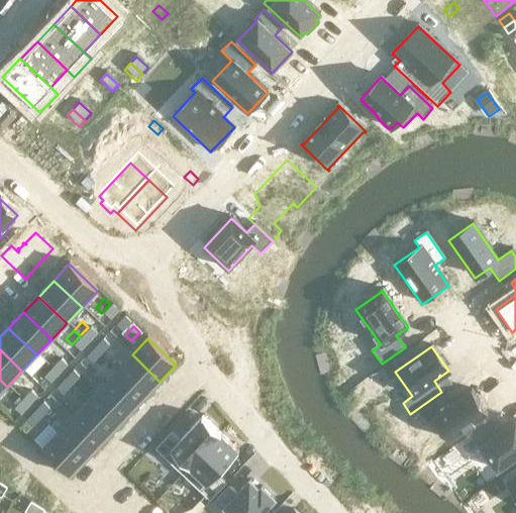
[(112,349),(104,358),(109,364),(118,354),(112,349)]
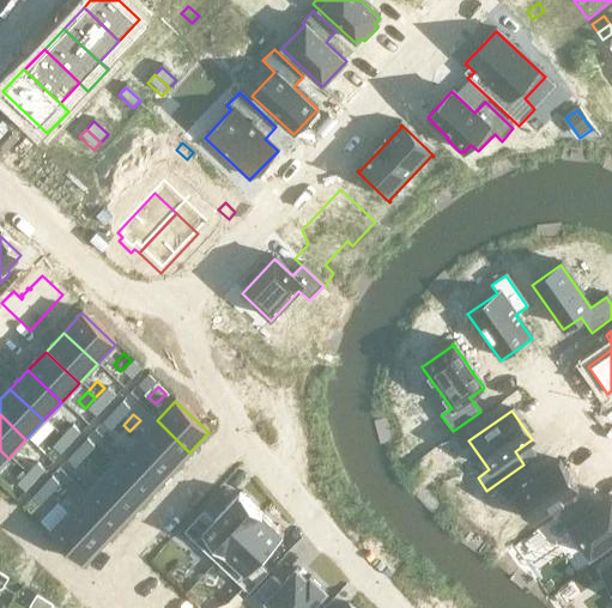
[(62,418),(52,429),(59,436),(70,425),(62,418)]
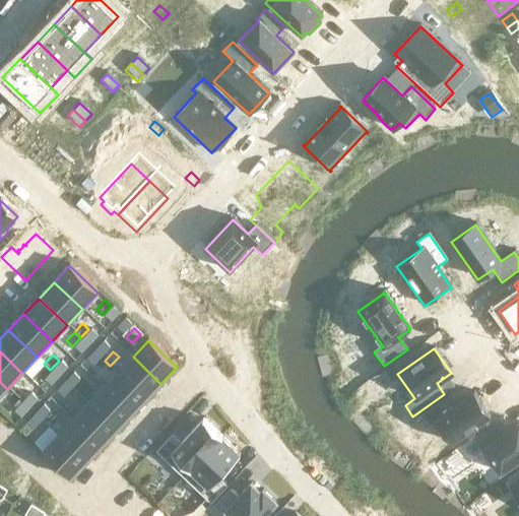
[(133,357),(118,373),(146,399),(160,384),(133,357)]
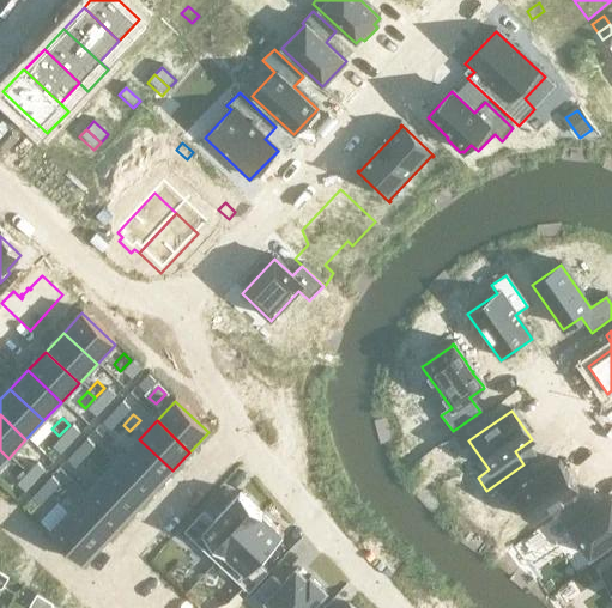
[(123,425),(113,435),(120,442),(129,431),(123,425)]
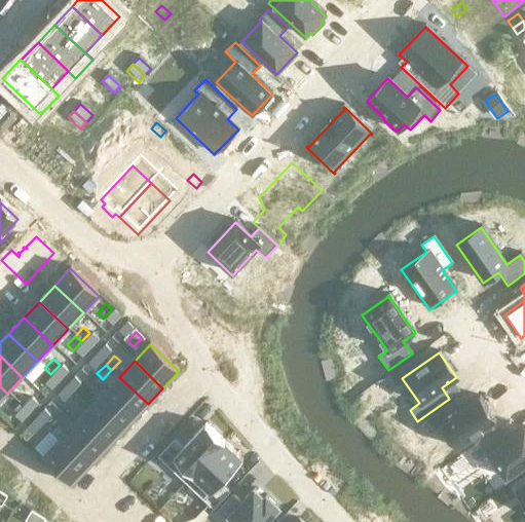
[(44,368),(36,377),(42,382),(50,374),(44,368)]
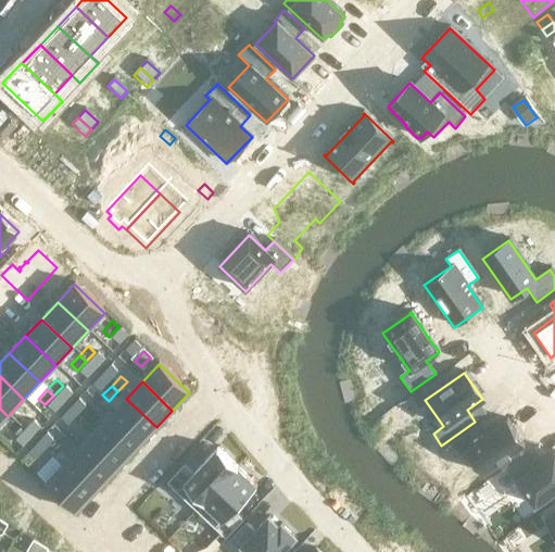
[(126,399),(110,416),(140,444),(156,427),(126,399)]
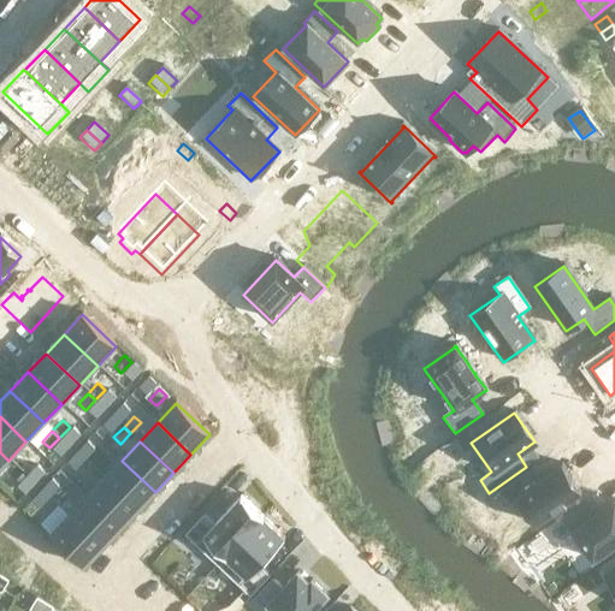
[(98,454),(88,464),(95,470),(105,461),(98,454)]
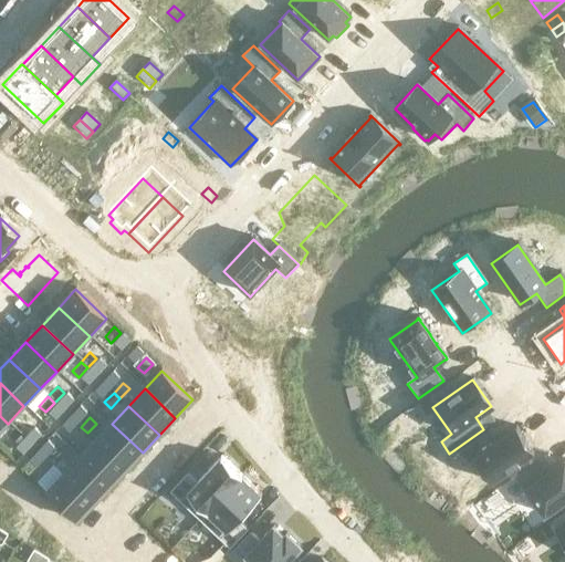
[(24,422),(16,432),(22,437),(31,427),(24,422)]
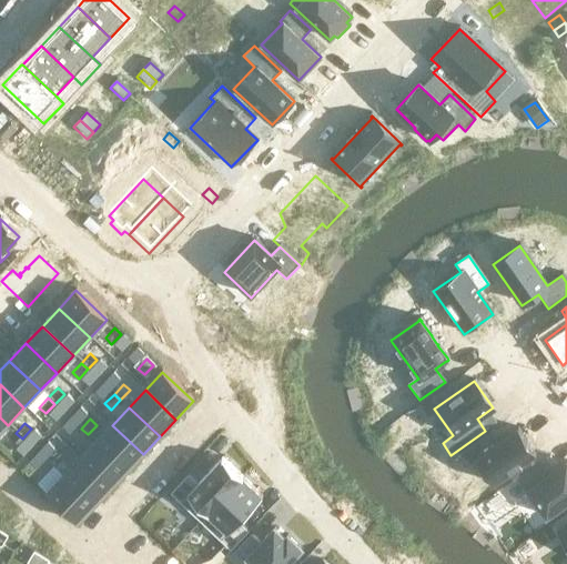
[(112,425),(95,442),(127,472),(143,454),(112,425)]
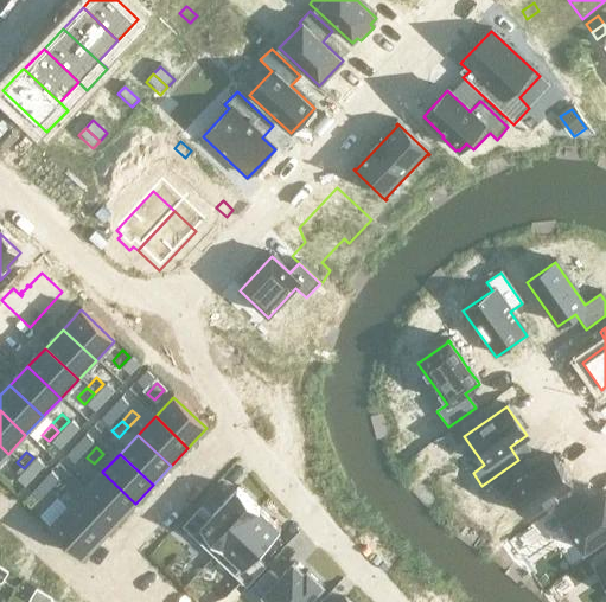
[(87,458),(77,468),(84,474),(94,463),(87,458)]
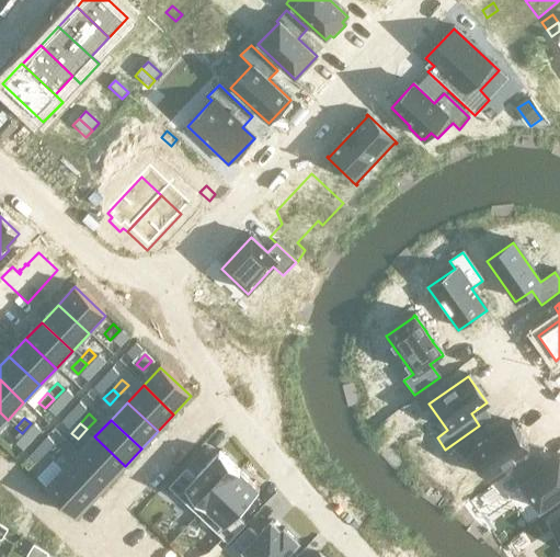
[(482,425),(454,446),(463,458),(469,454),(486,478),(527,447),(510,423),(490,438),(482,425)]
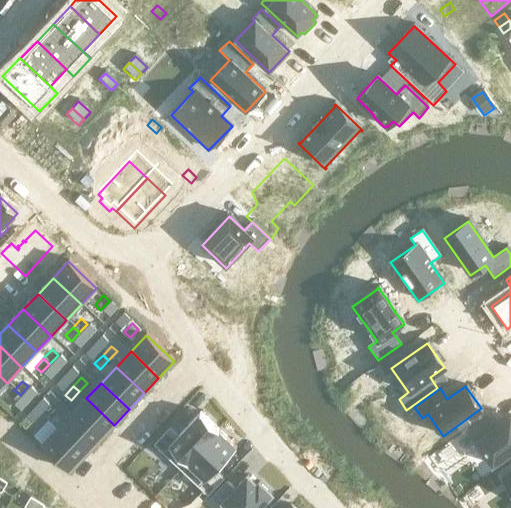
[(14,390),(6,398),(11,404),(20,395),(14,390)]
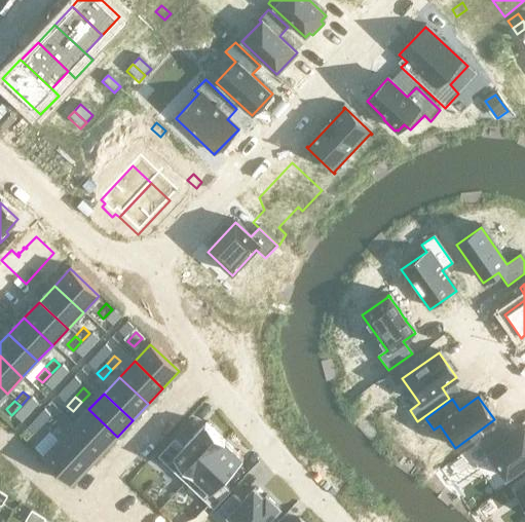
[(88,409),(73,425),(102,452),(117,437),(88,409)]
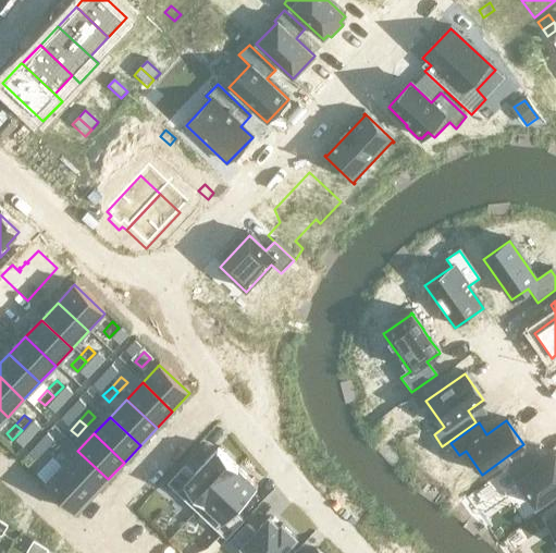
[(57,445),(47,454),(53,461),(62,451),(57,445)]
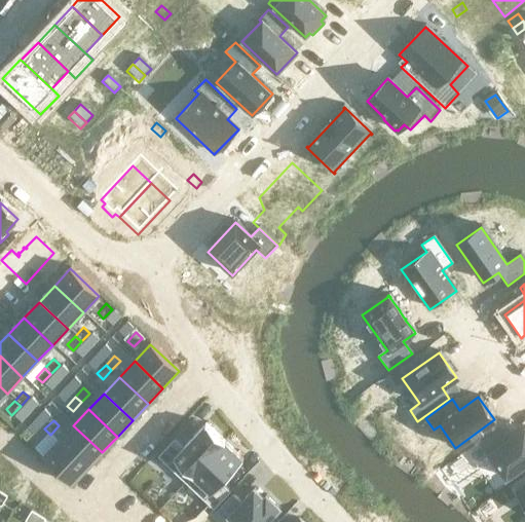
[(73,425),(58,442),(86,469),(102,452),(73,425)]
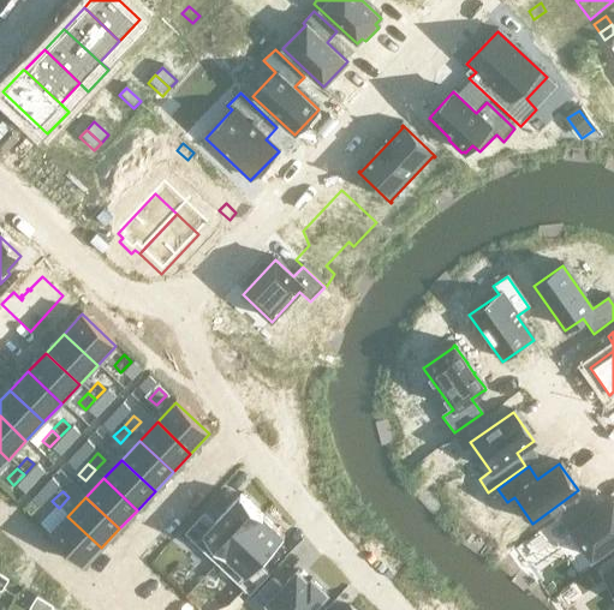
[(203,514),(183,536),(196,546),(203,538),(224,557),(261,518),(239,497),(214,525),(203,514)]
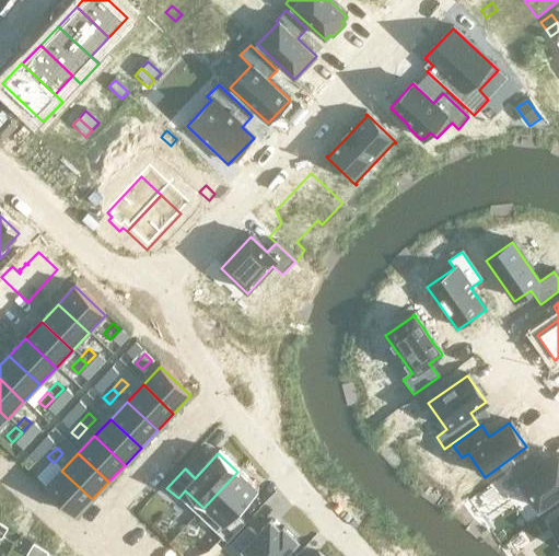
[(47,456),(38,466),(45,473),(54,463),(47,456)]
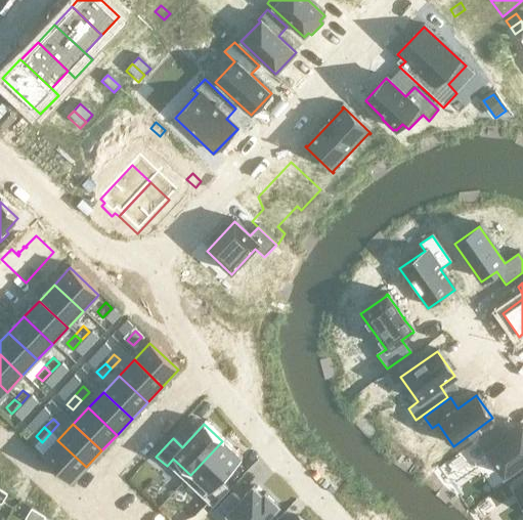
[(497,428),(476,443),(484,456),(486,453),(504,478),(522,464),(522,428),(522,427),(505,439),(497,428)]
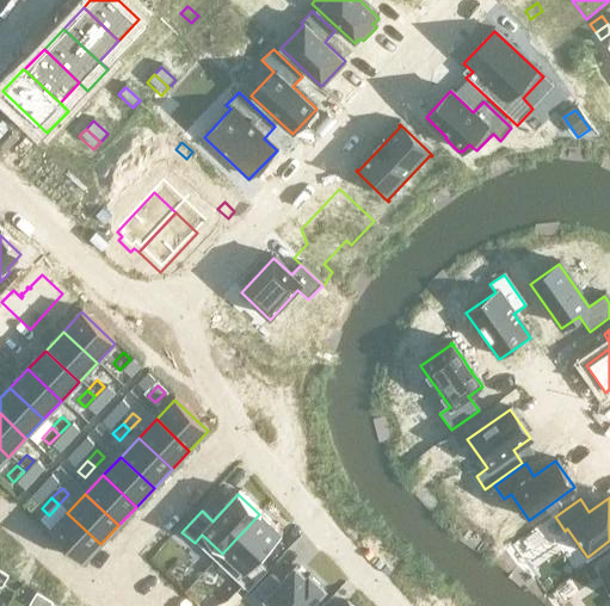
[(67,513),(49,532),(82,563),(100,544),(67,513)]
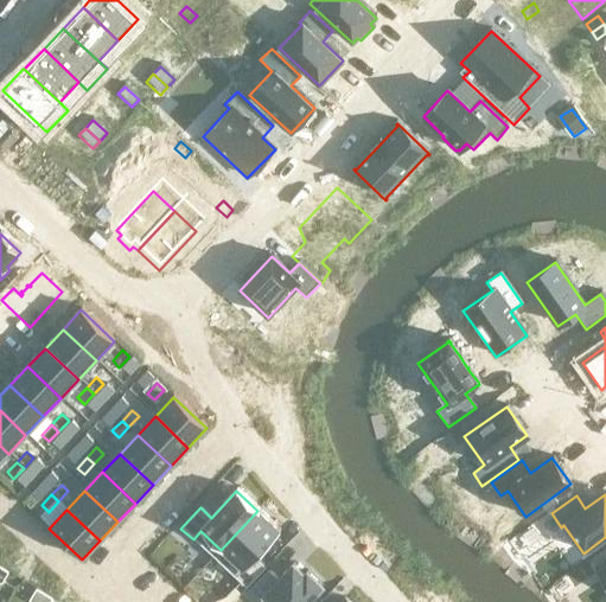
[(257,511),(221,550),(241,570),(234,577),(246,589),(265,569),(254,558),(280,531),(257,511)]
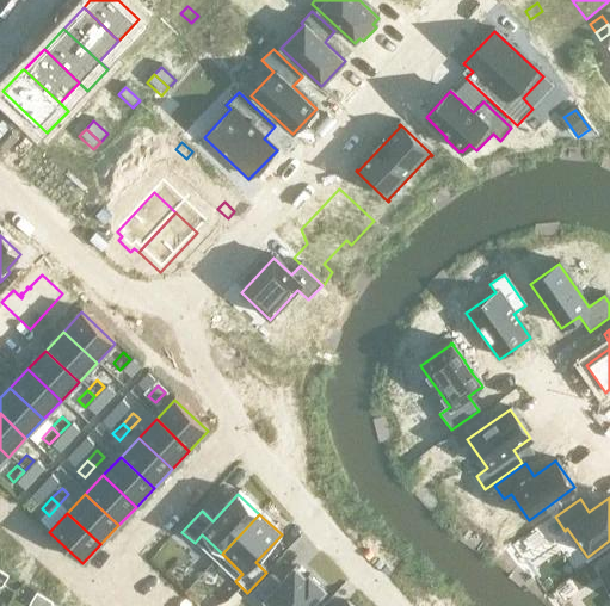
[(609,564),(599,574),(609,588),(609,564)]
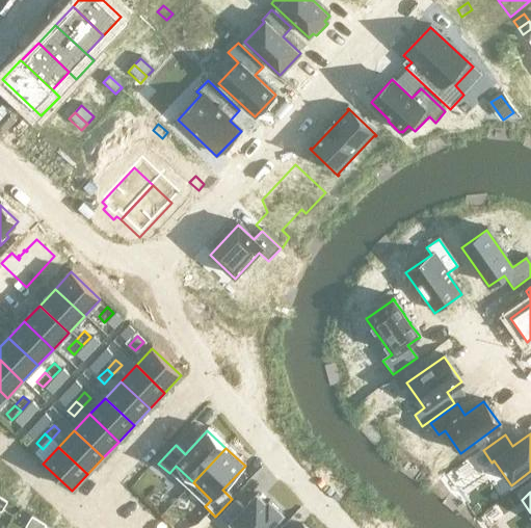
[(235,502),(217,520),(226,527),(230,527),(232,524),(235,527),(269,527),(282,516),(268,503),(266,505),(257,496),(243,509),(235,502)]
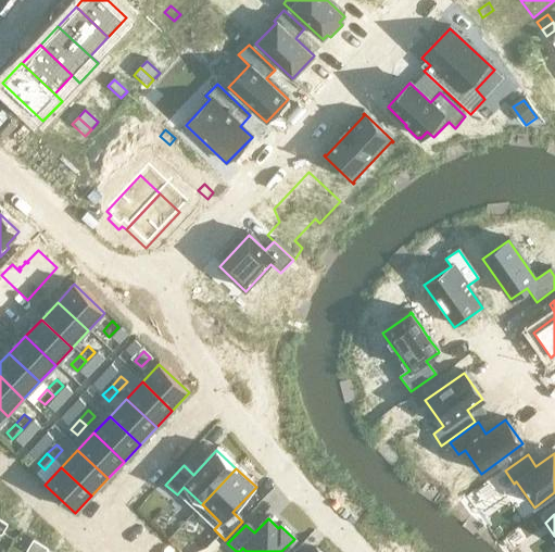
[(33,541),(27,551),(37,551),(40,547),(33,541)]
